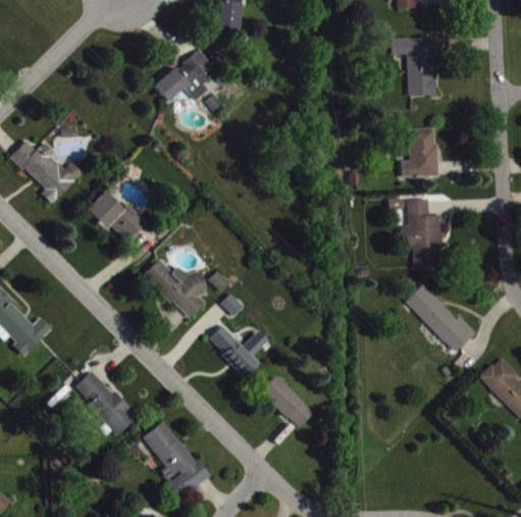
[(396,0),(397,8),(417,7),(416,0),(396,0)]
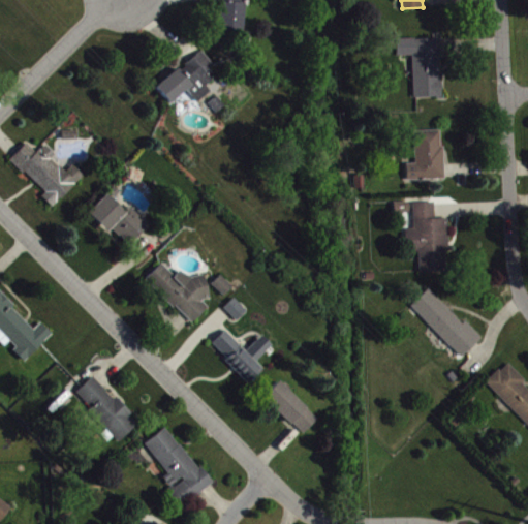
[(440,37),(396,38),(397,56),(413,55),(414,95),(441,95),(440,37)]
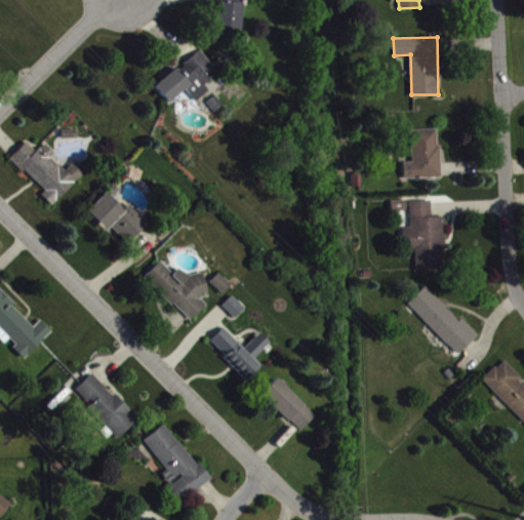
[(213,64),(202,50),(178,70),(176,68),(155,85),(169,103),(186,88),(197,102),(210,90),(205,83),(211,79),(205,71),(213,64)]
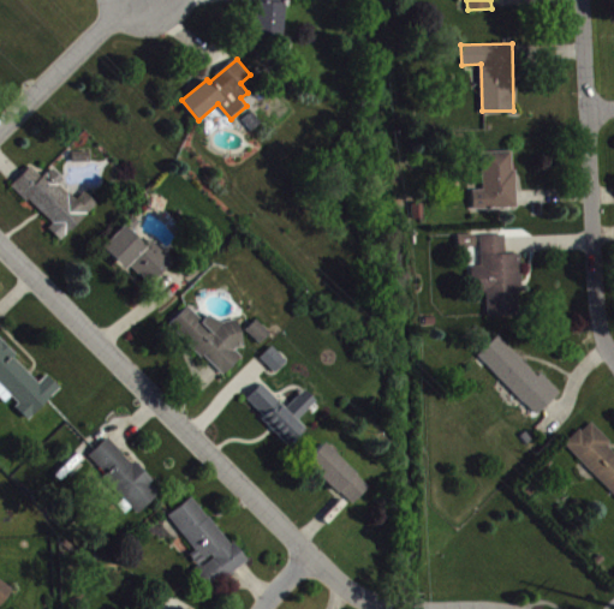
[(483,189),(472,190),(474,209),(517,207),(514,150),(482,151),(483,189)]
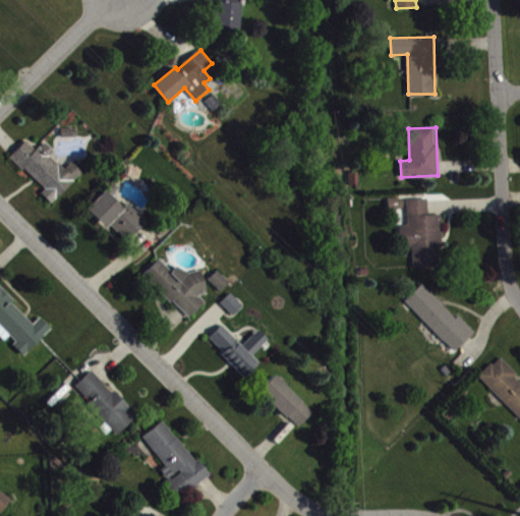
[(11,155),(45,189),(42,192),(52,203),(82,172),(72,162),(65,169),(51,155),(55,152),(45,141),(37,150),(26,139),(11,155)]
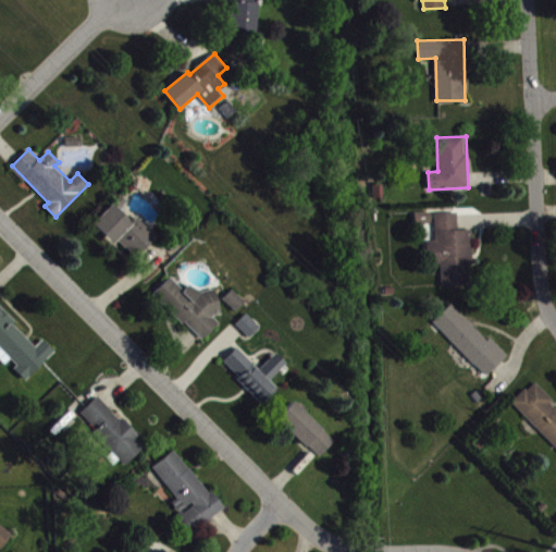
[(373,198),(383,198),(382,184),(373,184),(373,198)]
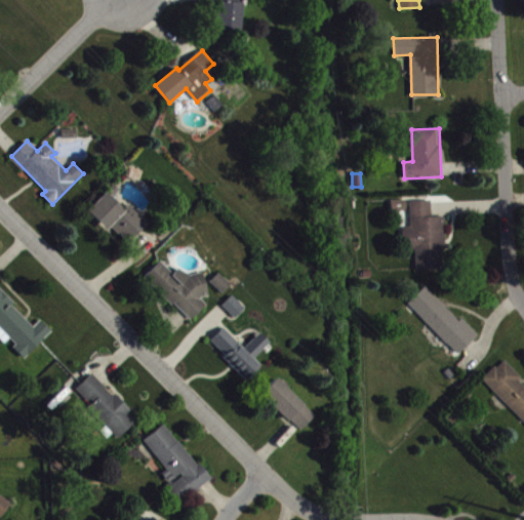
[(129,204),(124,209),(106,191),(87,210),(107,230),(111,226),(129,243),(149,223),(129,204)]
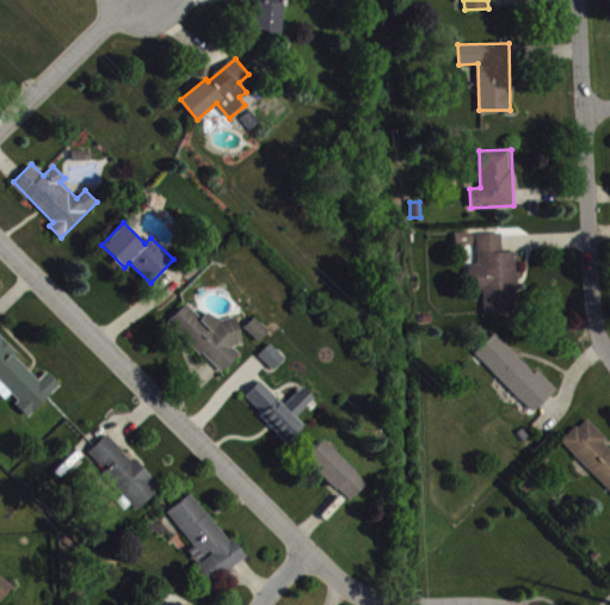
[(222,374),(241,353),(235,349),(247,337),(228,318),(222,323),(209,310),(202,318),(186,303),(168,321),(222,374)]
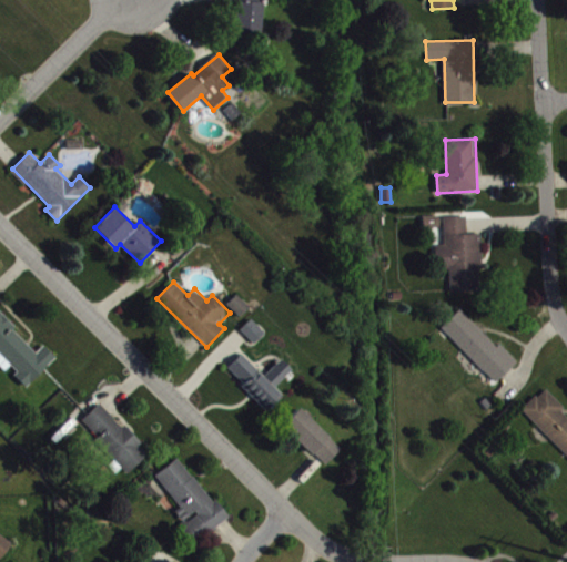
[(228,304),(240,317),(250,307),(238,295),(228,304)]
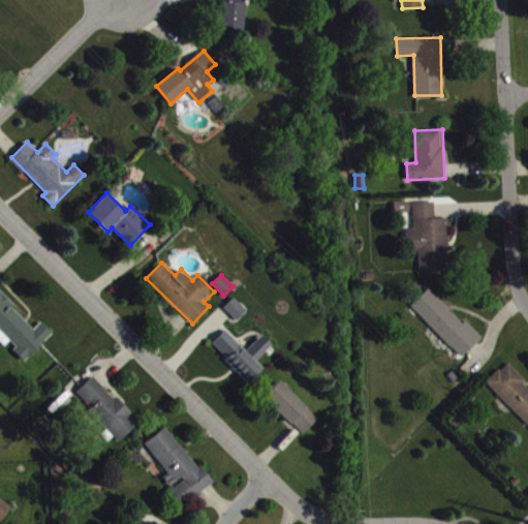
[(463,324),(429,287),(412,304),(461,357),(483,337),(467,320),(463,324)]
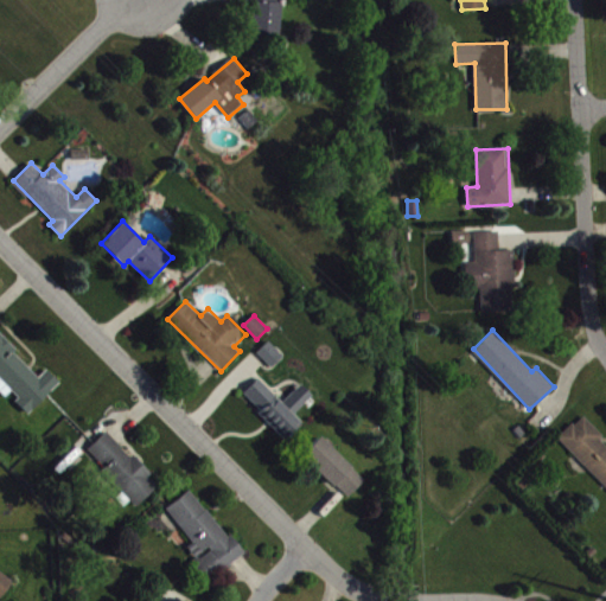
[(61,383),(48,369),(39,376),(0,334),(0,381),(8,389),(10,388),(20,397),(16,402),(27,414),(61,383)]
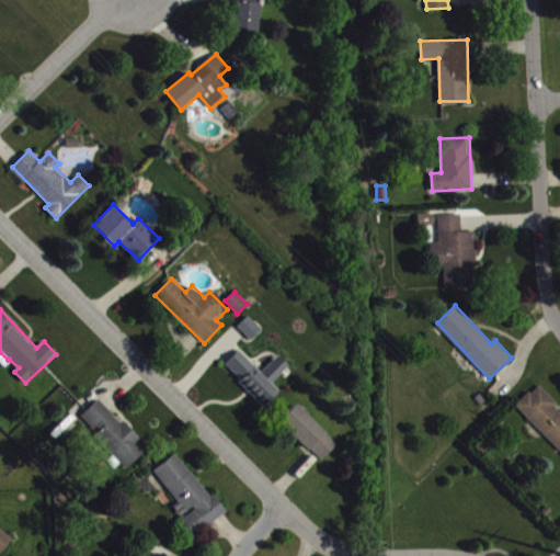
[(262,329),(249,316),(238,326),(251,340),(262,329)]
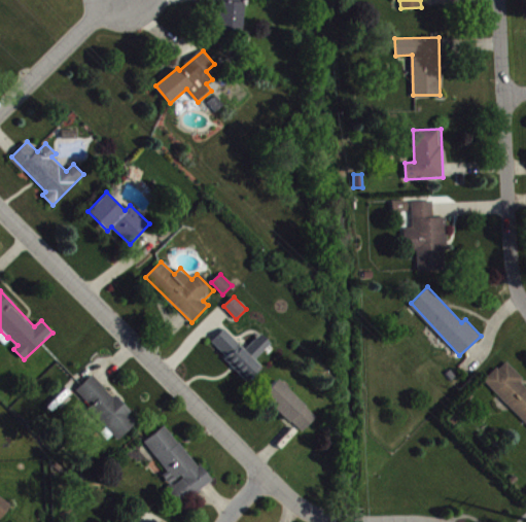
[(210,343),(249,380),(263,366),(223,329),(210,343)]
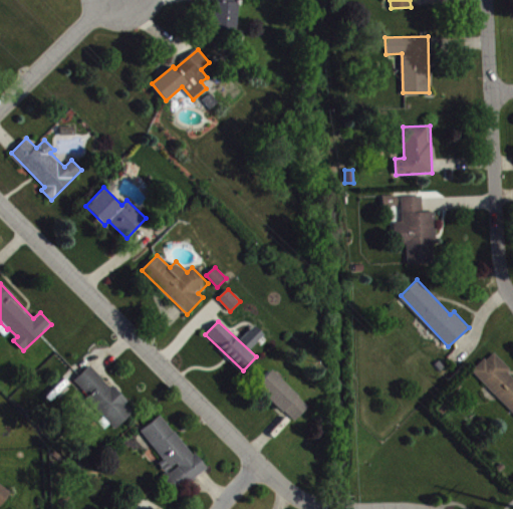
[(512,374),(492,352),(473,371),(512,412),(512,374)]
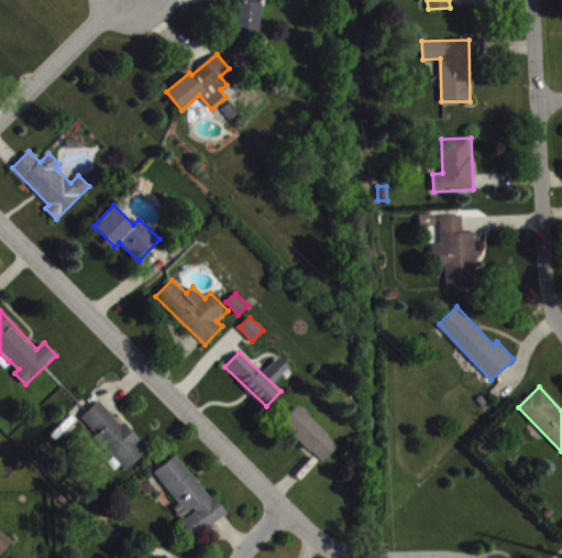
[(125,470),(147,450),(100,398),(81,416),(99,436),(96,438),(125,470)]
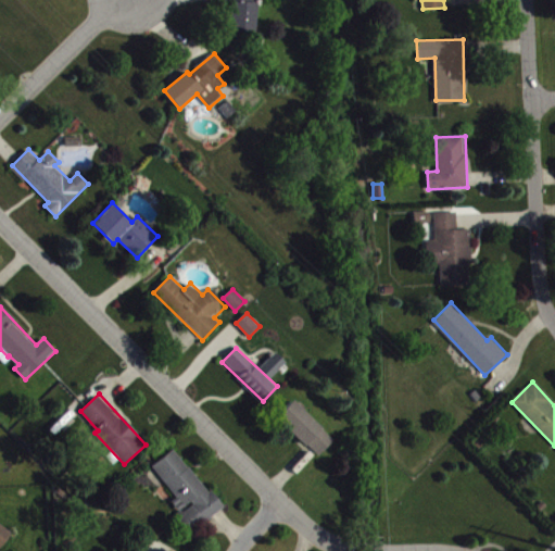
[(335,440),(293,400),(277,417),(317,456),(335,440)]
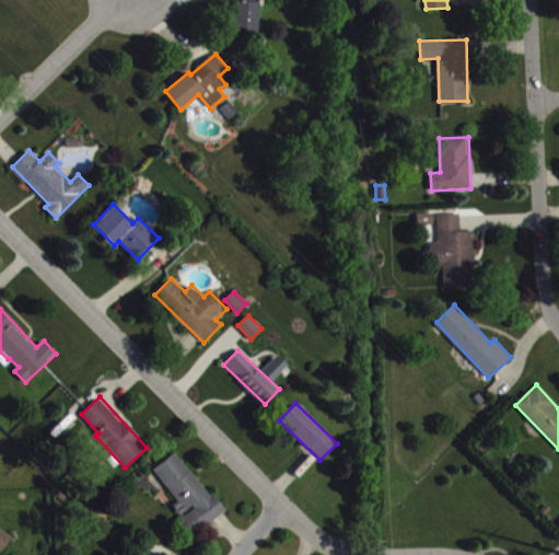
[(154,469),(177,500),(173,505),(182,516),(178,519),(191,536),(223,512),(177,451),(154,469)]
